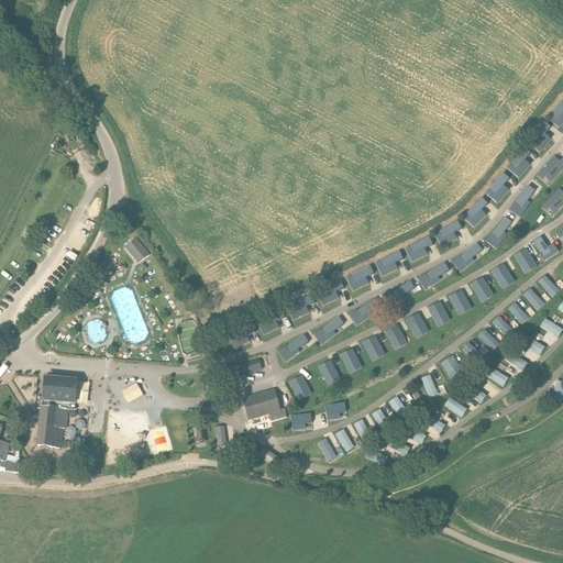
[(562,99),(551,114),(558,120),(562,112),(562,99)]
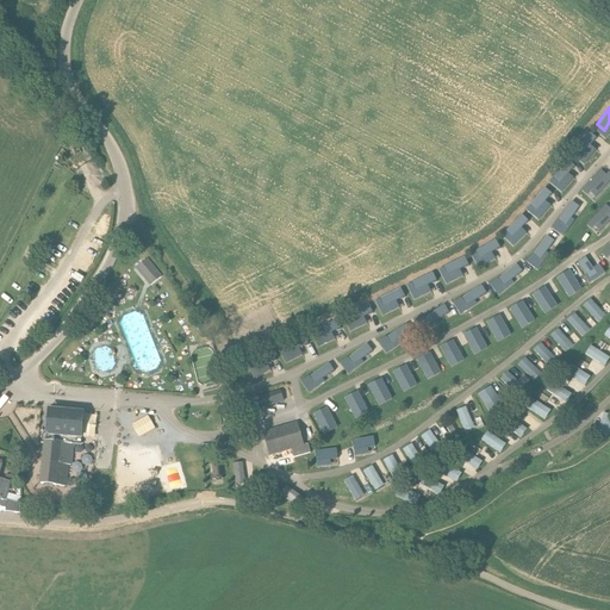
[(574,151),(582,157),(596,138),(589,132),(574,151)]
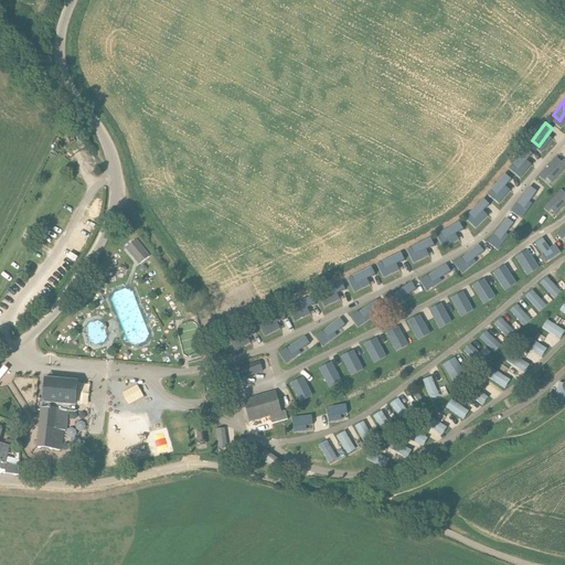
[(511,166),(518,171),(526,161),(532,155),(525,149),(511,166)]
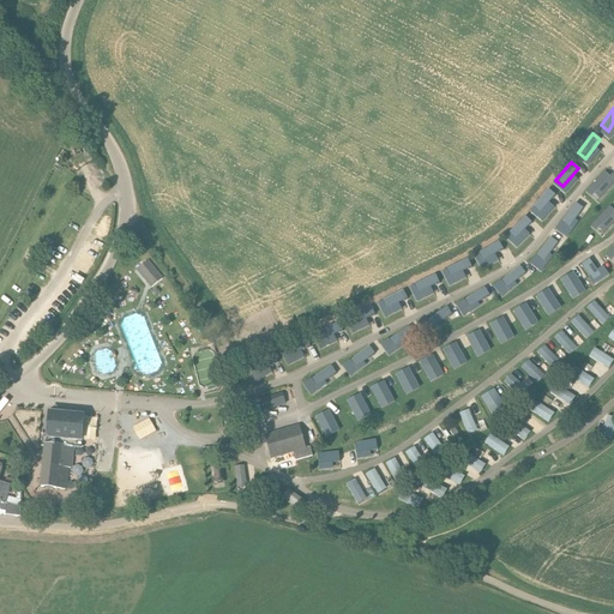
[(590,188),(601,199),(613,186),(601,175),(590,188)]
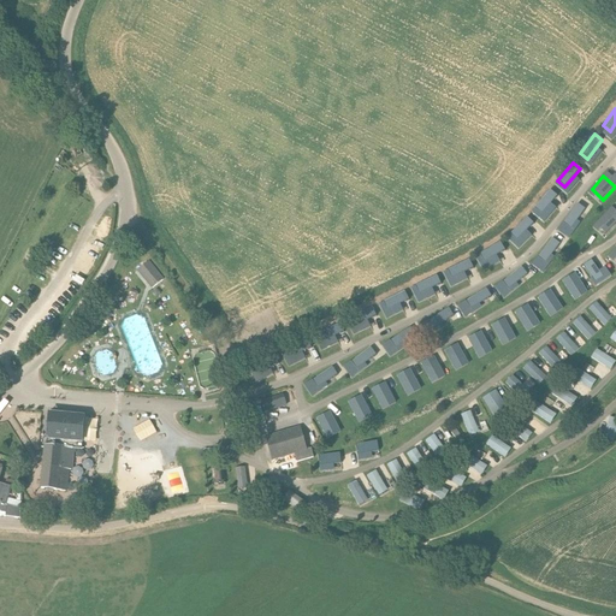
[(534,208),(542,214),(551,203),(557,196),(550,190),(534,208)]
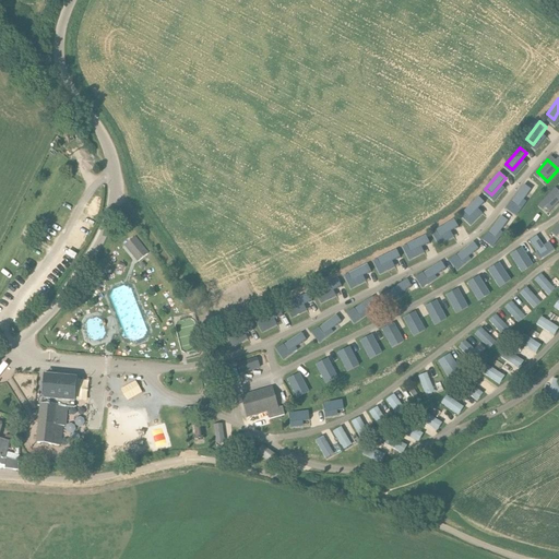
[(511,203),(518,207),(519,206),(523,200),(531,190),(524,185),(512,202),(511,203)]
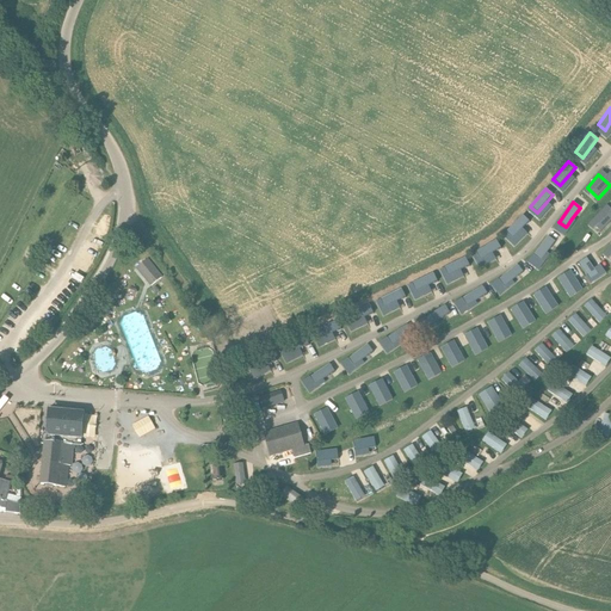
[(594,228),(600,233),(610,221),(610,215),(610,214),(610,211),(610,210),(606,207),(592,221),(597,226),(594,228)]
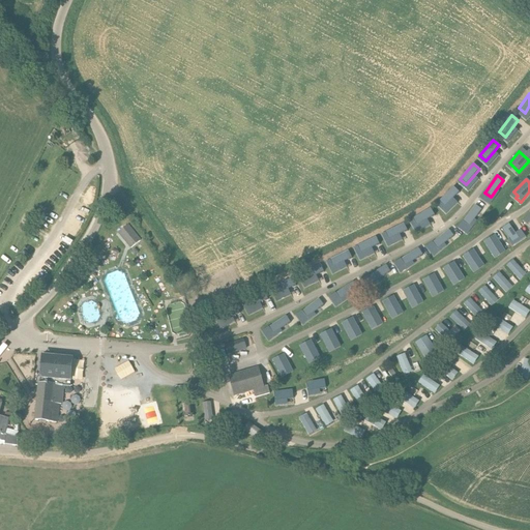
[(439,202),(444,207),(453,199),(460,193),(453,187),(439,202)]
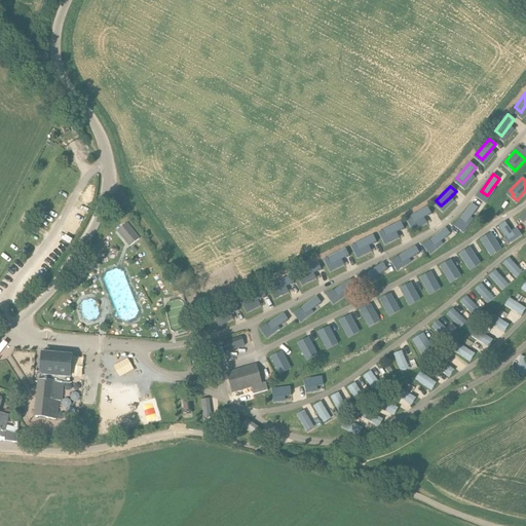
[(459,220),(465,225),(471,218),(478,209),(472,203),(459,220)]
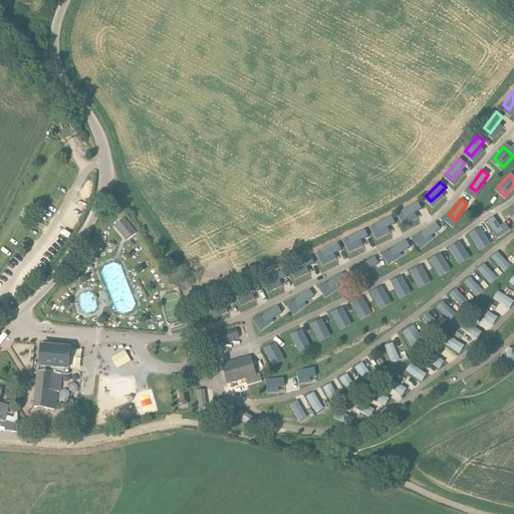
[(401,212),(404,219),(415,213),(422,209),(418,202),(401,212)]
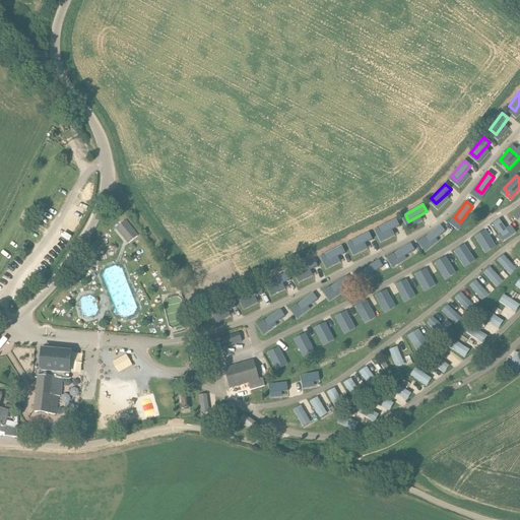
[(379,229),(382,235),(392,230),(400,226),(396,219),(379,229)]
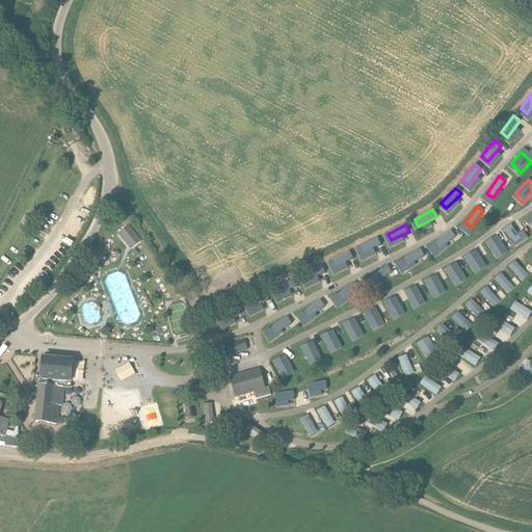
[(510,239),(514,244),(521,239),(517,235),(510,224),(504,230),(510,239)]
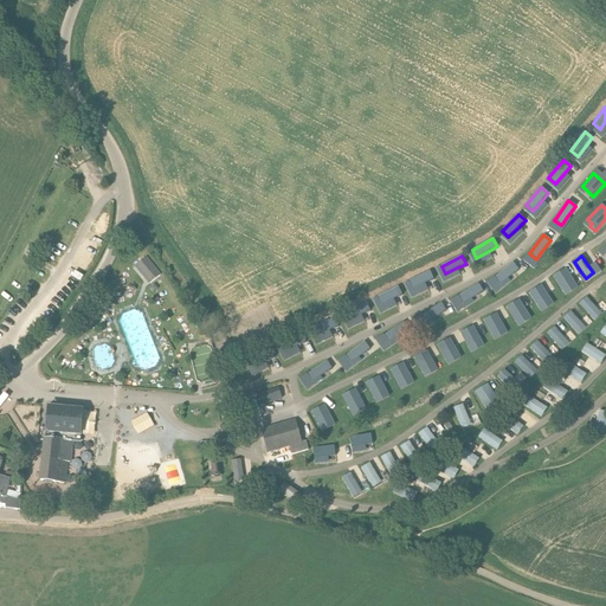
[(146,257),(135,265),(150,284),(160,276),(146,257)]
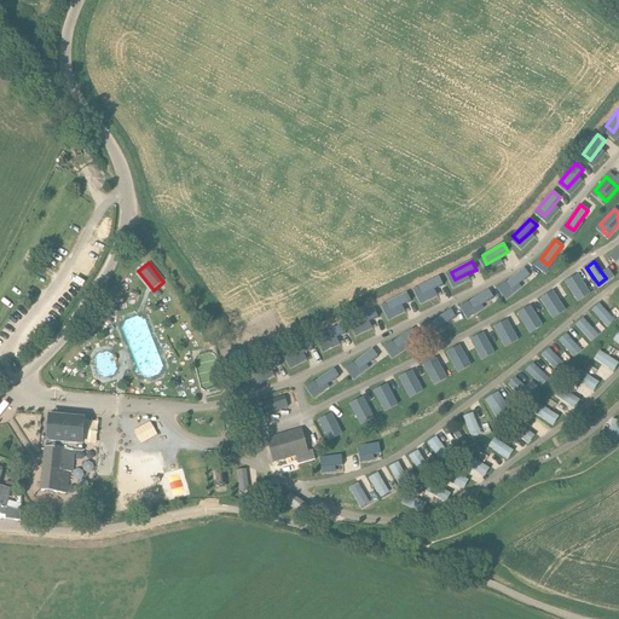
[(505,283),(512,291),(519,284),(530,276),(524,268),(505,283)]
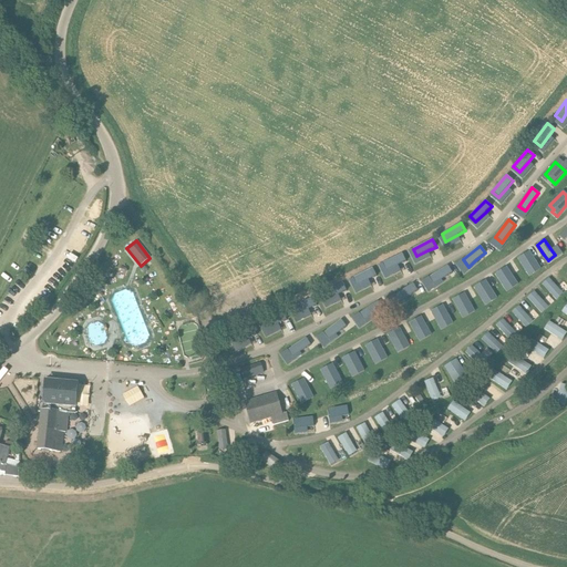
[(537,264),(529,251),(517,259),(525,271),(537,264)]
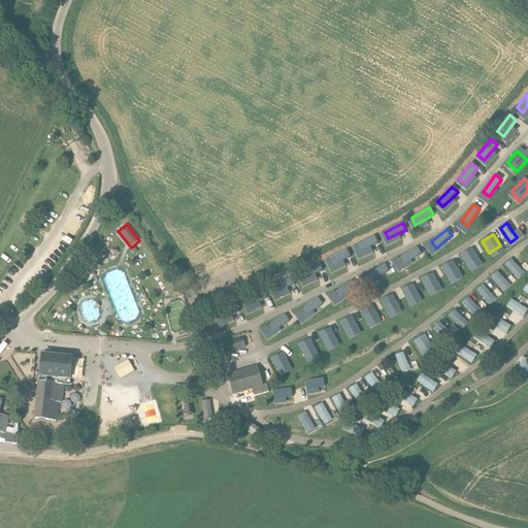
[(357,245),(360,253),(371,246),(378,243),(374,236),(357,245)]
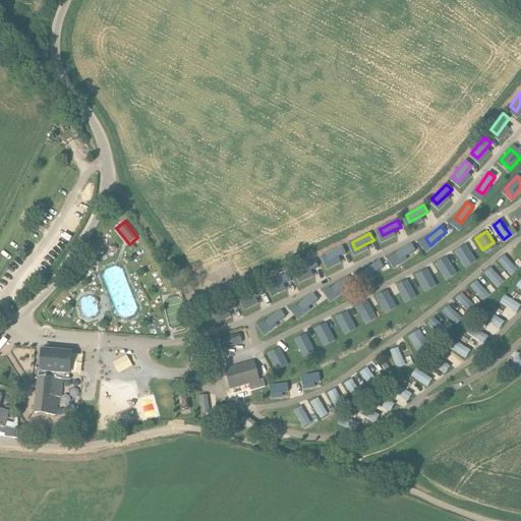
[(394,254),(398,262),(405,257),(415,251),(411,244),(394,254)]
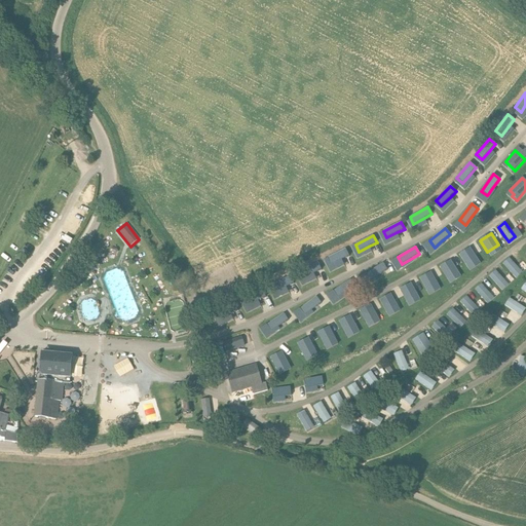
[(459,255),(466,266),(478,259),(470,248),(459,255)]
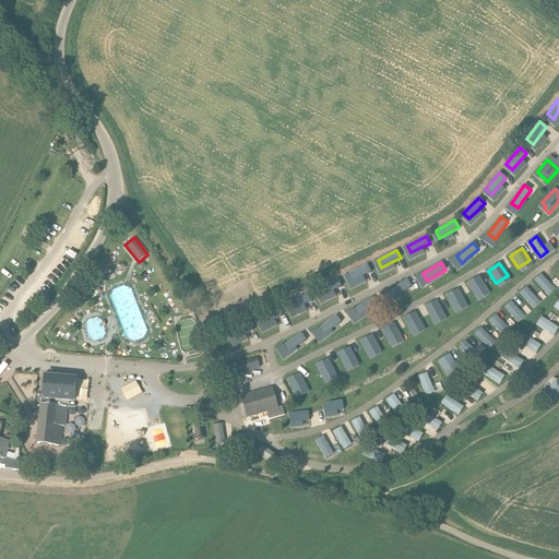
[(347,274),(352,282),(371,272),(367,264),(347,274)]
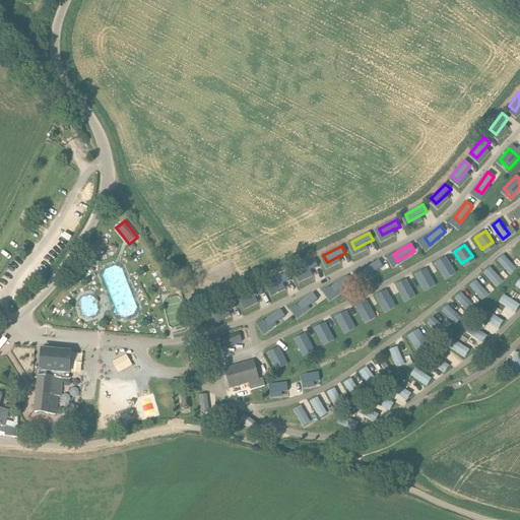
[(497,261),(506,271),(512,265),(504,255),(497,261)]
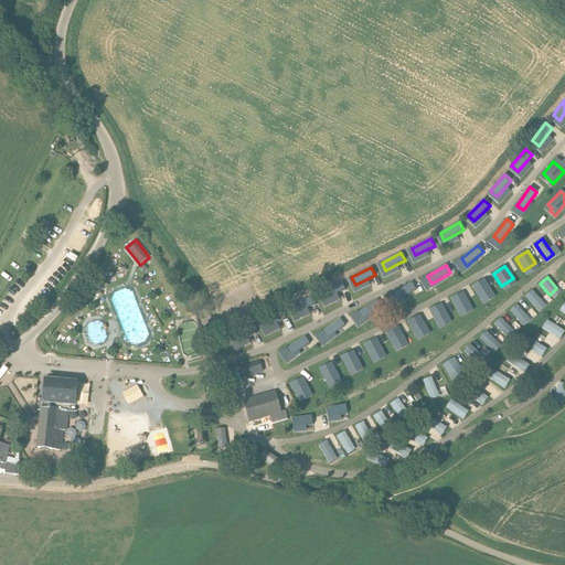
[(472,287),(480,299),(492,292),(483,279),(472,287)]
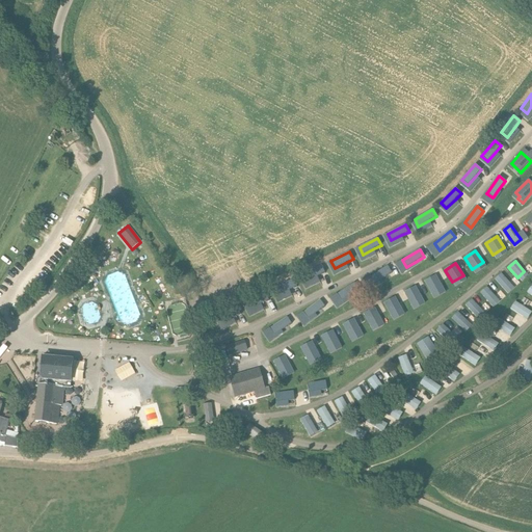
[(302,274),(307,282),(324,273),(321,266),(302,274)]
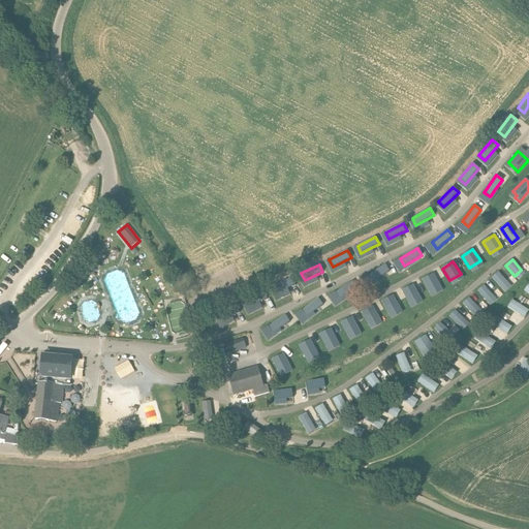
[(368,276),(372,282),(379,278),(390,271),(385,265),(368,276)]
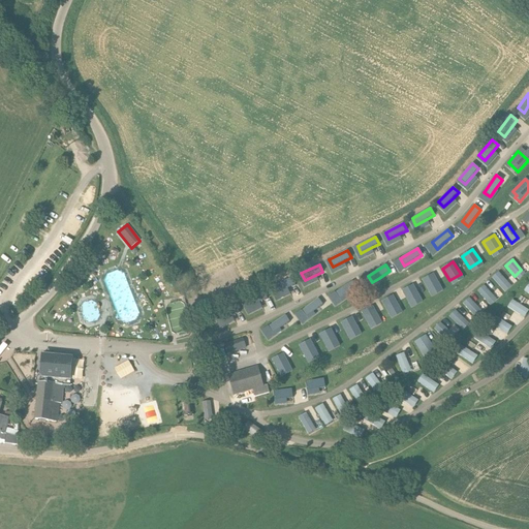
[(492,278),(501,288),(507,282),(498,272),(492,278)]
